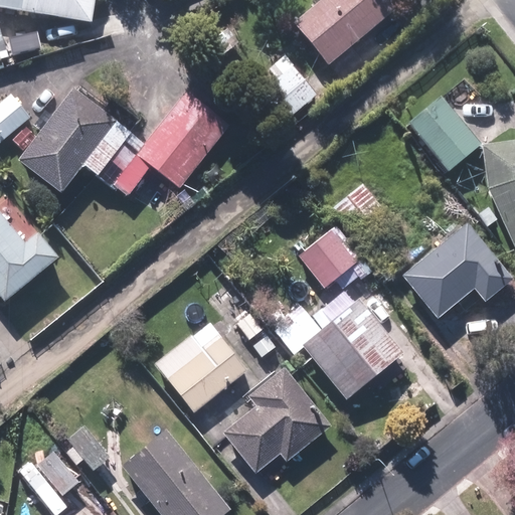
[(0,0),(0,7),(94,23),(98,0),(0,0)]
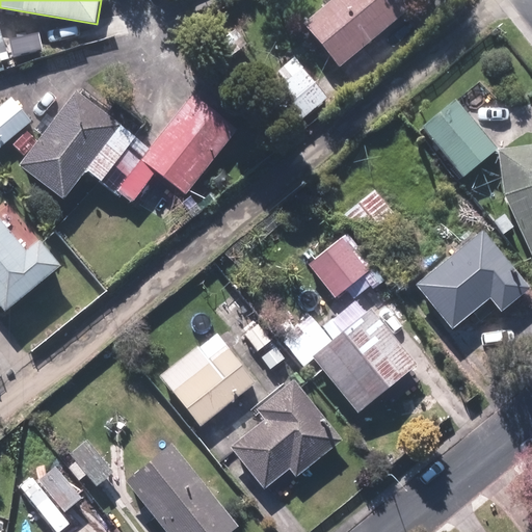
[(413,0),(333,0),(303,25),(342,69),(417,4),(413,0)]
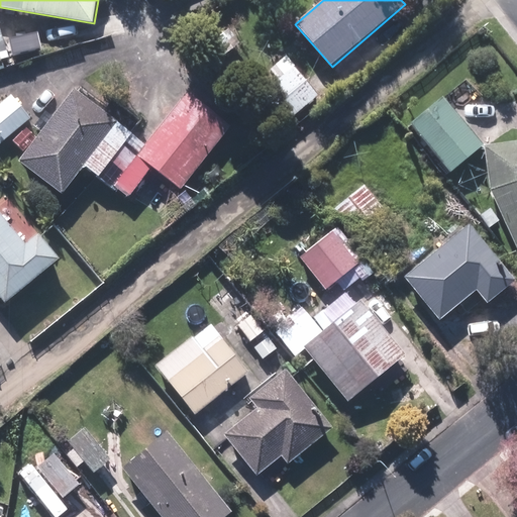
[(227,58),(242,41),(227,28),(212,44),(227,58)]
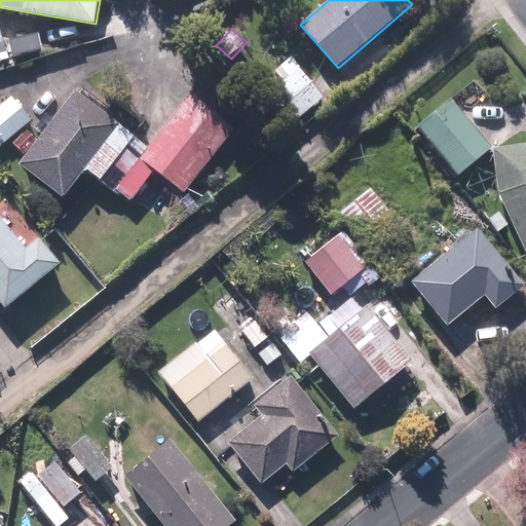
[(299,123),(339,86),(328,74),(316,84),(292,57),(275,72),(285,81),(271,92),(299,123)]
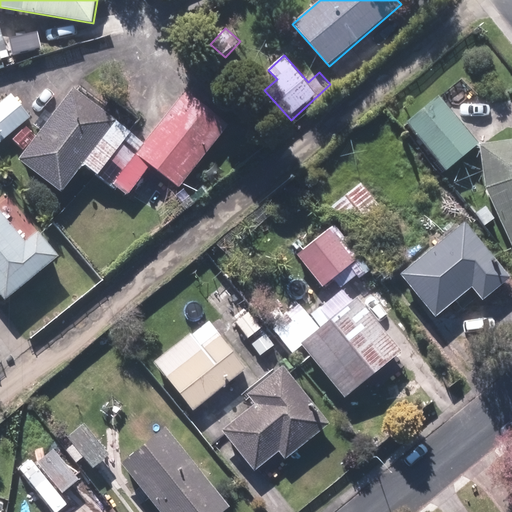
[(187,191),(233,134),(184,96),(144,146),(75,90),(22,157),(64,191),(85,164),(127,197),(153,164),(187,191)]
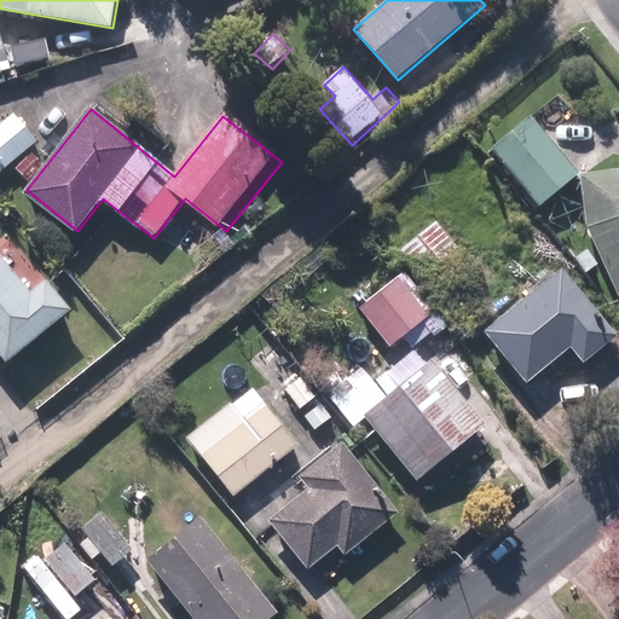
[(582,173),(534,114),(491,148),(538,207),(582,173)]
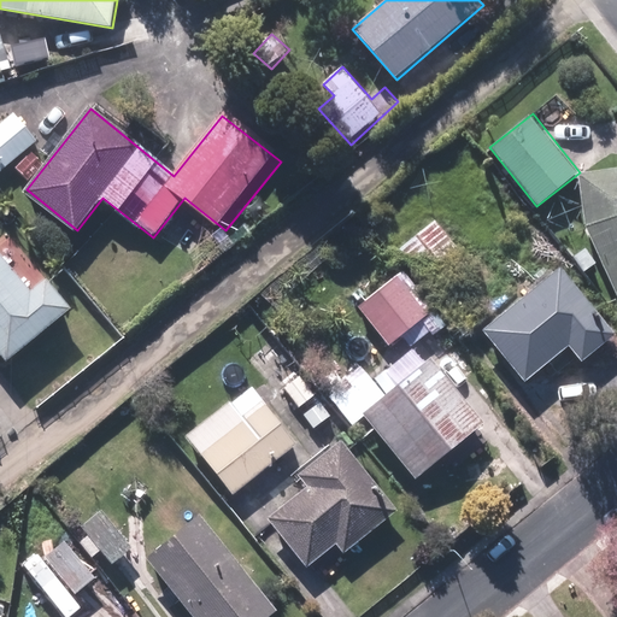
[(40,141),(18,115),(0,129),(0,170),(1,172),(40,141)]
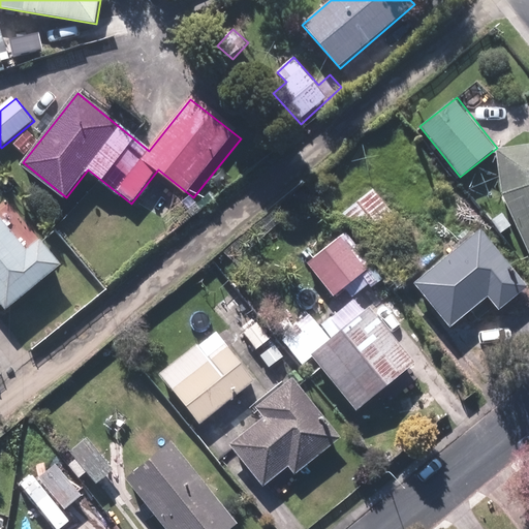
[(528,146),(497,150),(502,192),(528,249),(528,146)]
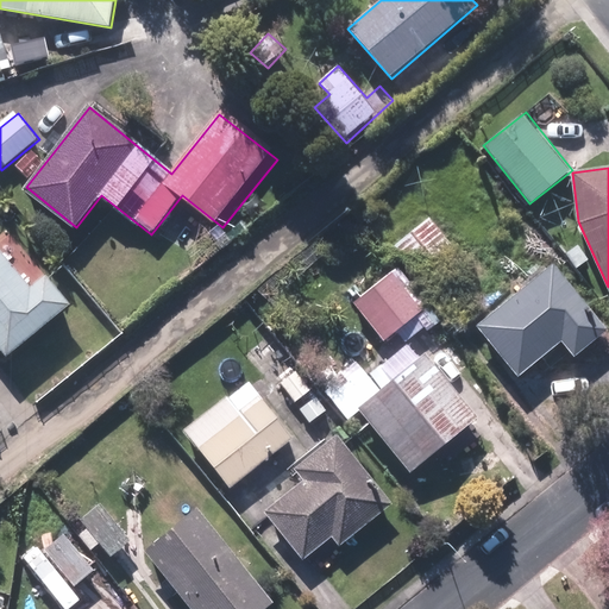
[(463,256),(431,220),(394,253),(425,288),(463,256)]
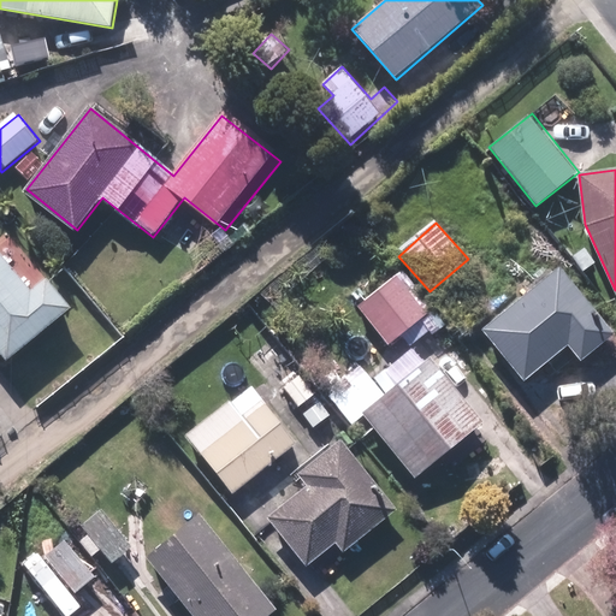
[(12,232),(0,242),(0,349),(10,361),(75,304),(12,232)]
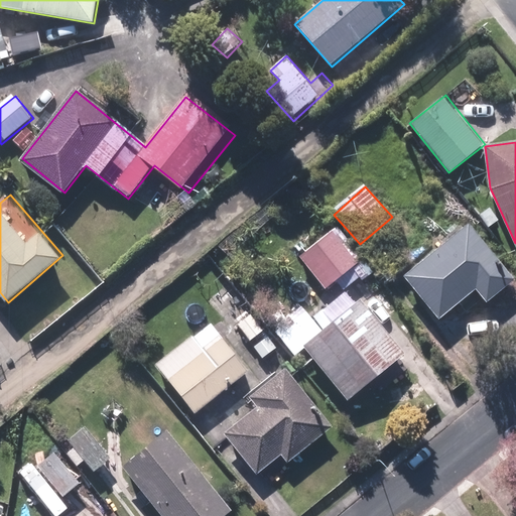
[(476,289),(489,305),(515,282),(515,278),(471,225),(405,279),(438,320),(476,289)]
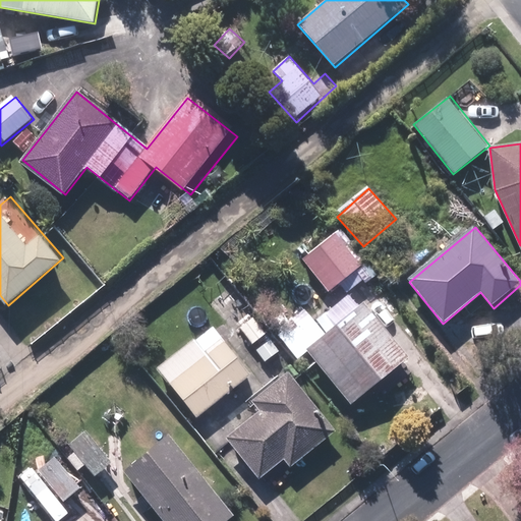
[(338,230),(303,259),(331,290),(364,261),(338,230)]
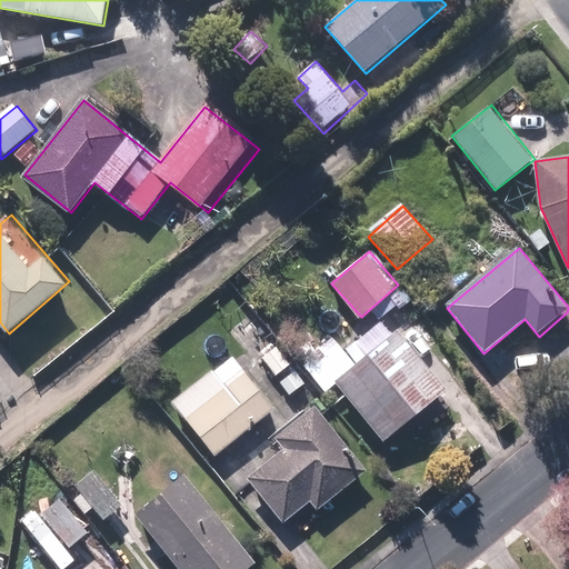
[(328,392),(338,383),(391,442),(412,425),(425,439),(453,412),(442,400),(451,392),(396,331),(377,348),(366,336),(353,347),(365,359),(358,365),(331,335),(300,362),(328,392)]
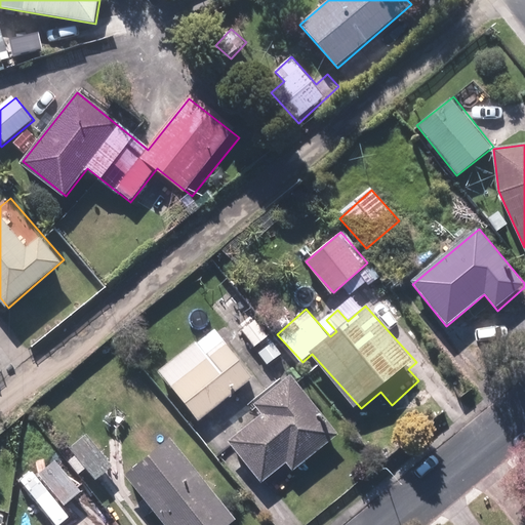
[(214,328),(158,373),(200,426),(256,379),(214,328)]
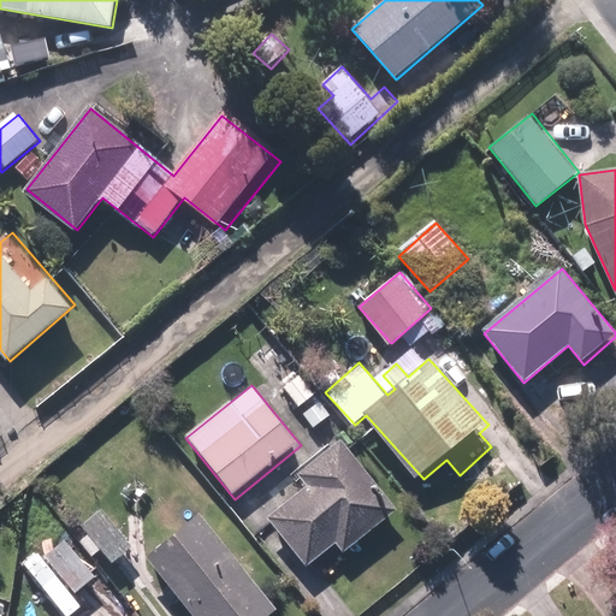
[(267,521),(309,568),(336,543),(345,554),(400,504),(341,439),(301,474),(309,484),(267,521)]
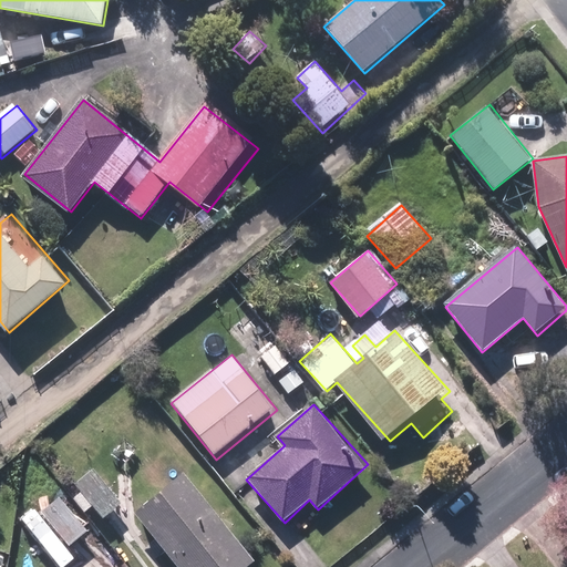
[(123,501),(93,468),(75,485),(104,517),(123,501)]
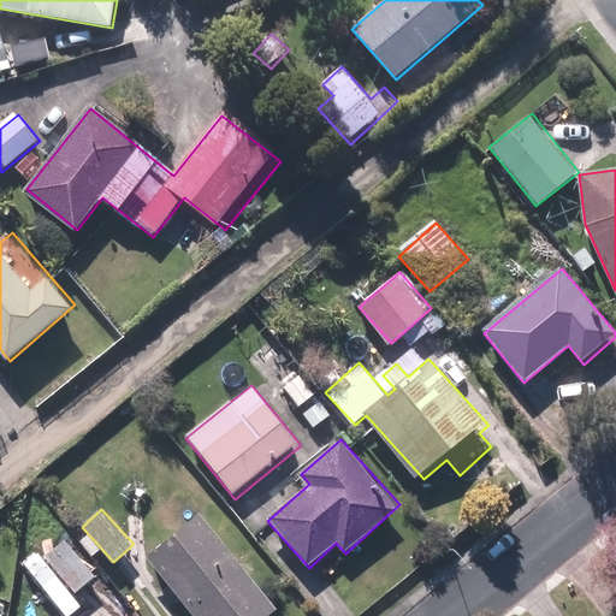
[(270,615),(279,609),(206,516),(152,560),(195,615),(270,615)]
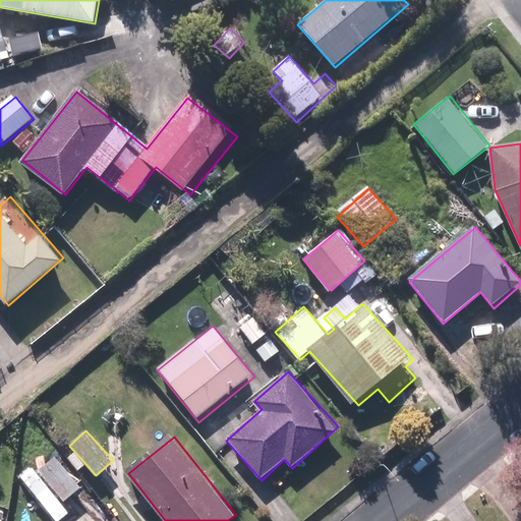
[(64,454),(41,471),(64,504),(88,486),(64,454)]
